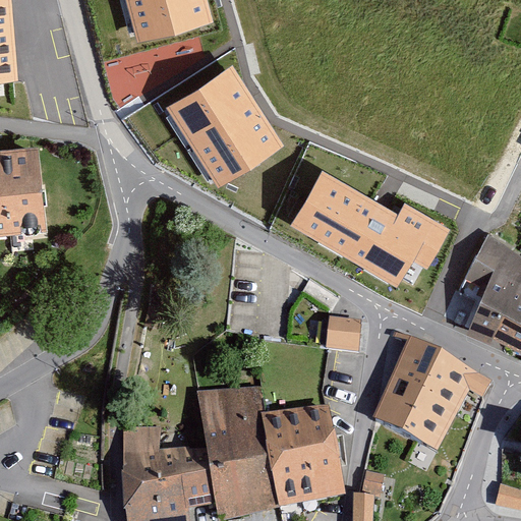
[(11,0),(0,0),(0,79),(17,78),(11,0)]
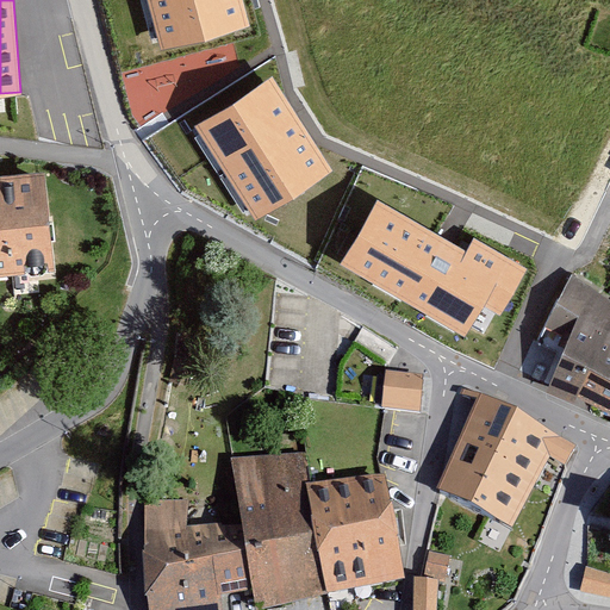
[(241,0),(145,0),(160,50),(249,26),(241,0)]
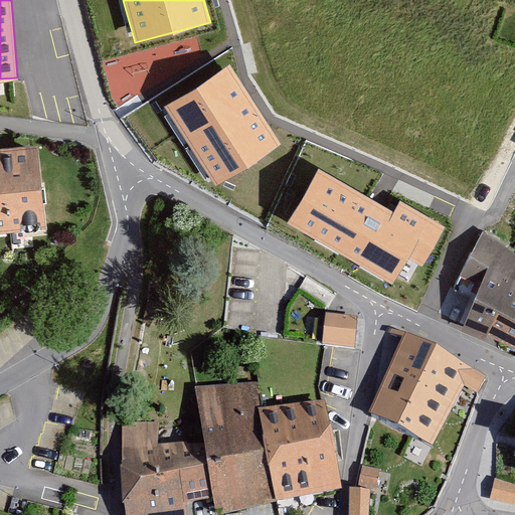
[(164,107),(215,186),(282,144),(230,64),(164,107)]
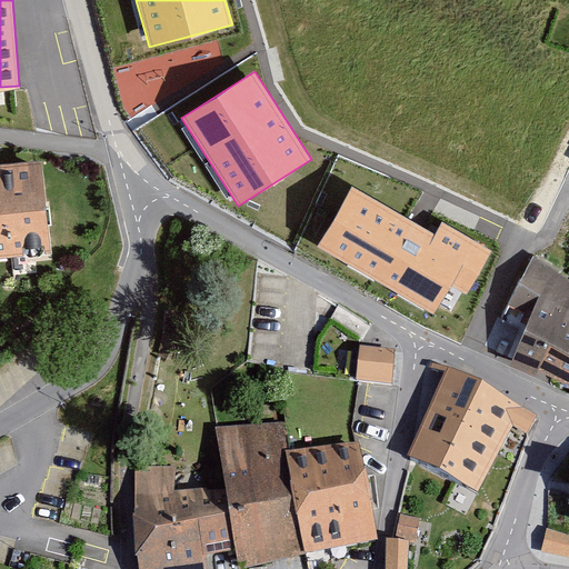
[(0,249),(49,246),(41,153),(0,157),(0,249)]
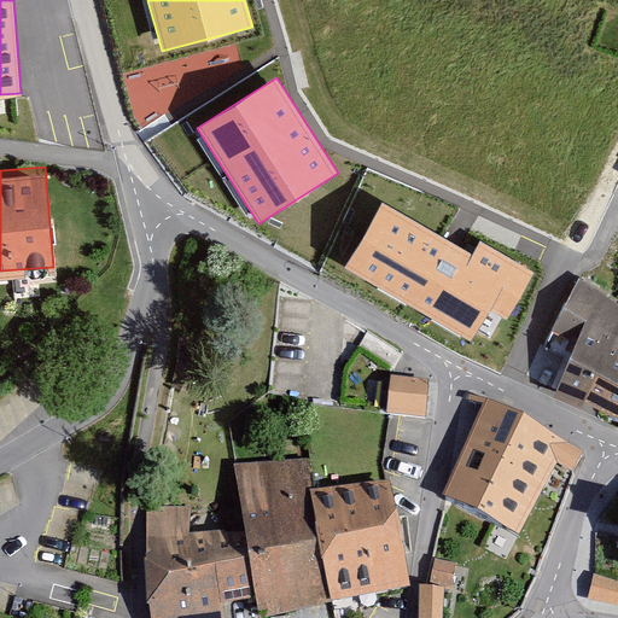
[(382,202),(343,269),(473,343),(490,314),(507,324),(536,273),(481,242),(473,254),(382,202)]
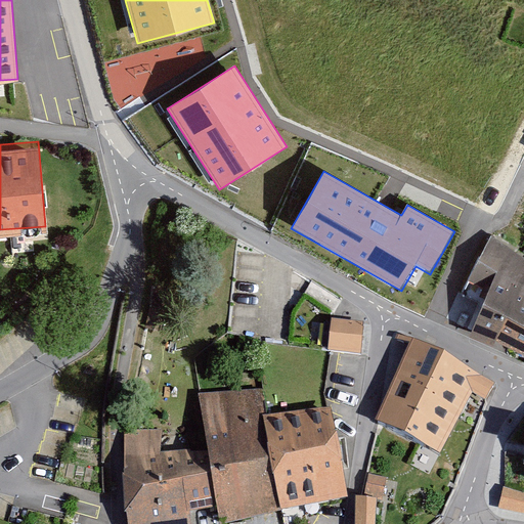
[(523,258),(490,233),(472,268),(490,276),(482,294),(468,326),(506,343),(523,350),(523,258)]
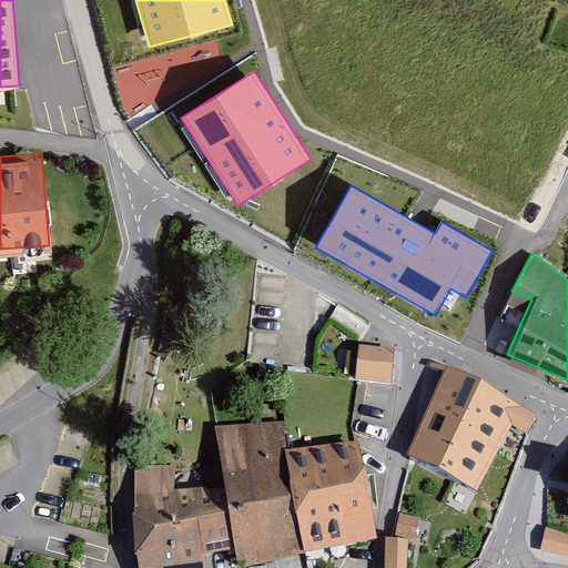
[(395,348),(359,345),(356,381),(392,384),(395,348)]
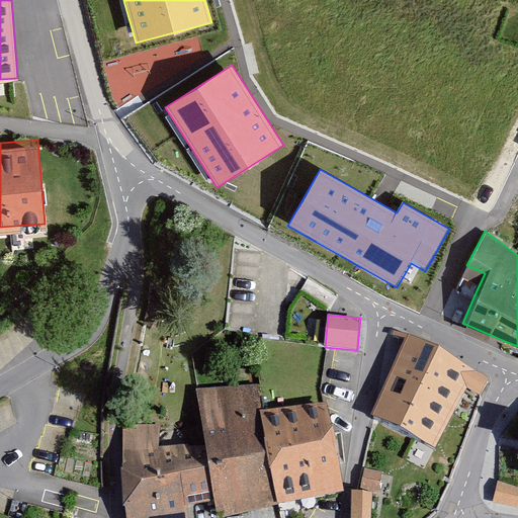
[(408,338),(373,417),(434,447),(465,386),(480,395),(489,378),(408,338)]
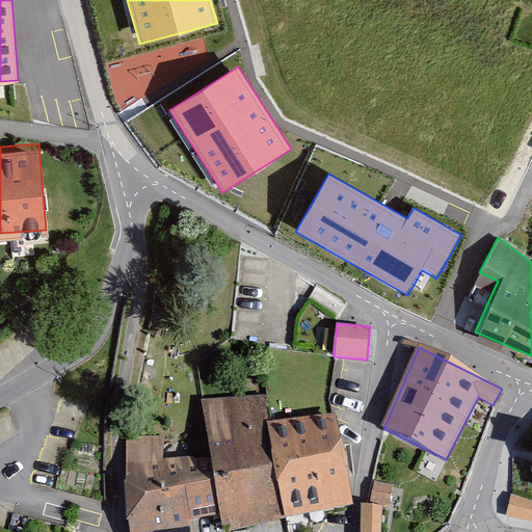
[(286,517),(267,423),(268,395),(202,400),(211,456),(220,515),(222,531),(228,531),(251,526),(286,517)]
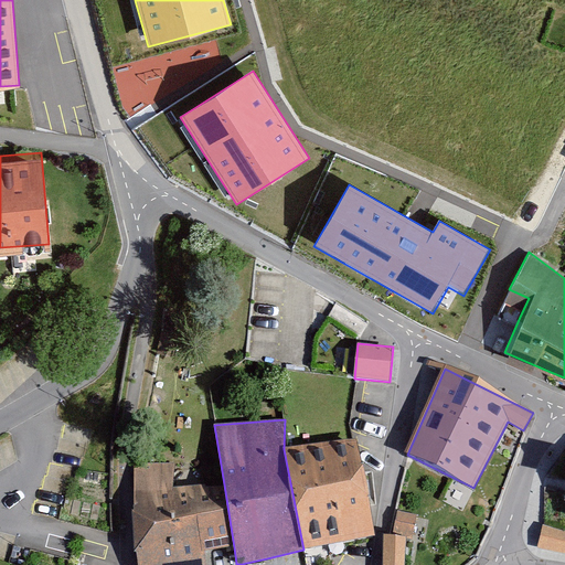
[(284,449),(304,550),(375,535),(368,497),(356,439),(284,449)]
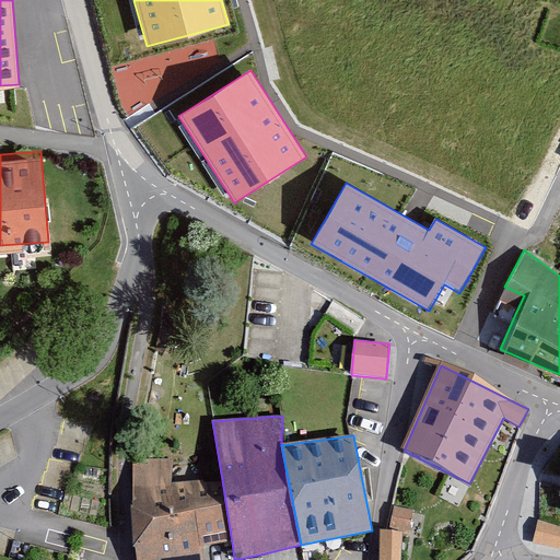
[(202,559),(201,548),(194,483),(171,483),(173,458),(155,458),(133,458),(133,508),(139,559),(202,559)]
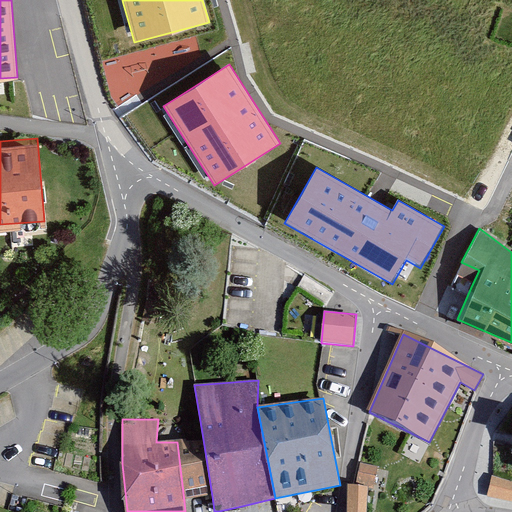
[(184,501),(212,496),(203,439),(177,442),(184,501)]
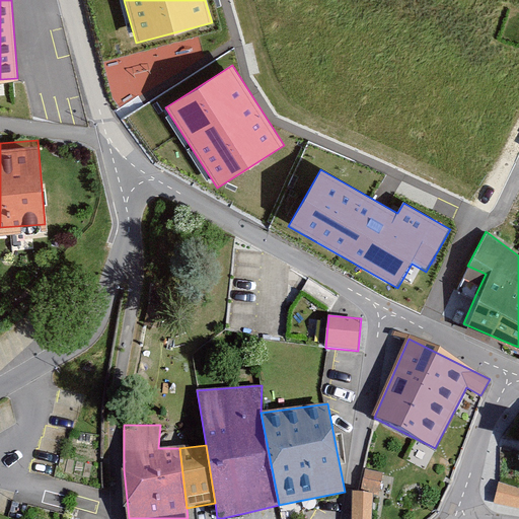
[(366,469),(361,489),(378,493),(383,473),(366,469)]
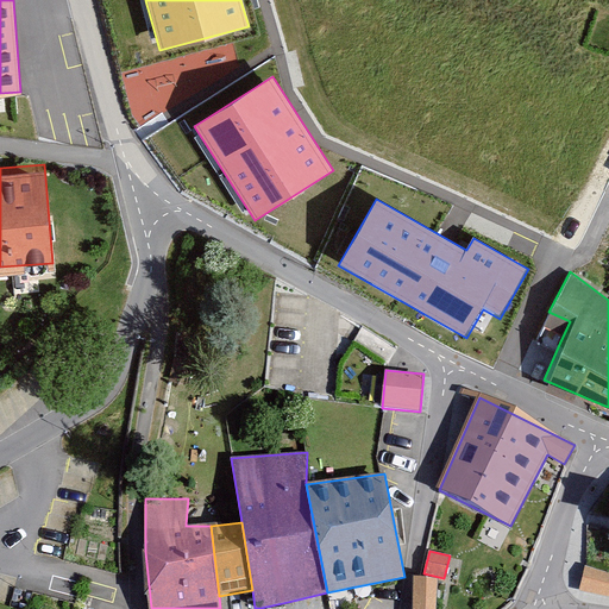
[(608,571),(585,566),(578,590),(608,595),(608,571)]
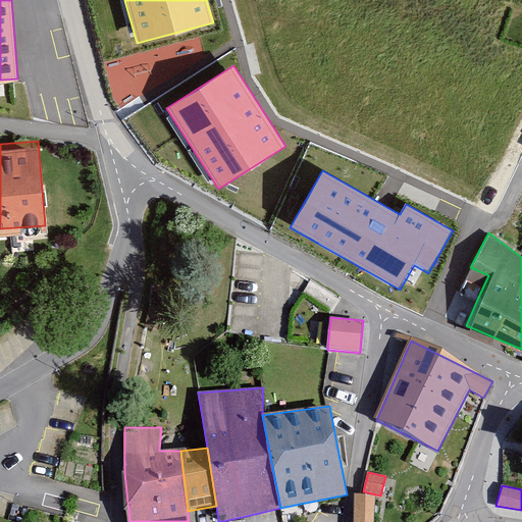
[(357,494),(355,521),(373,521),(375,496),(357,494)]
